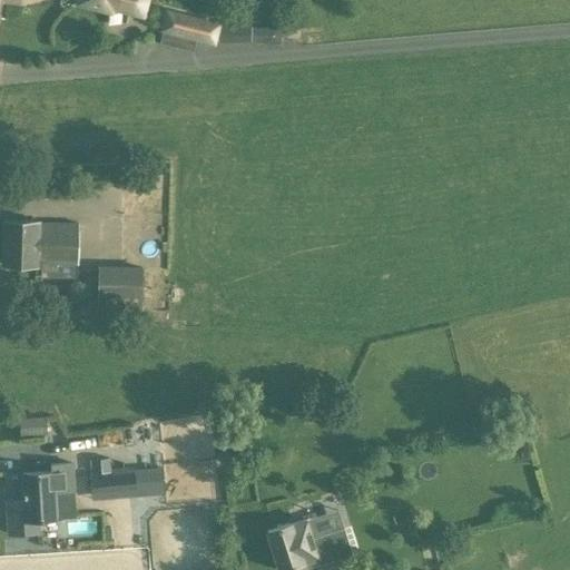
[(111,7),(141,15),(145,0),(78,0),(78,3),(110,11),(111,7)]
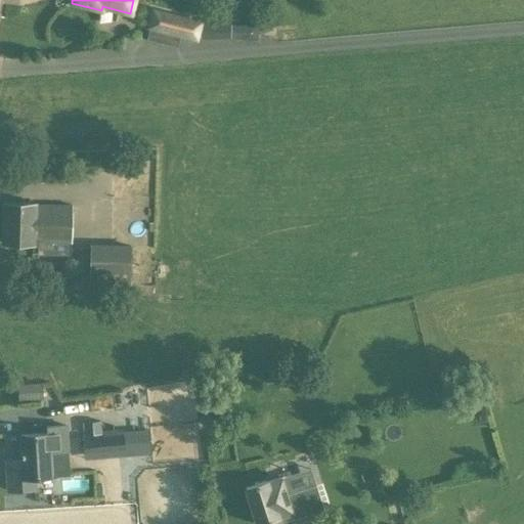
[(203,19),(150,7),(145,28),(148,29),(146,39),(182,48),(191,48),(193,40),(198,41),(203,19)]
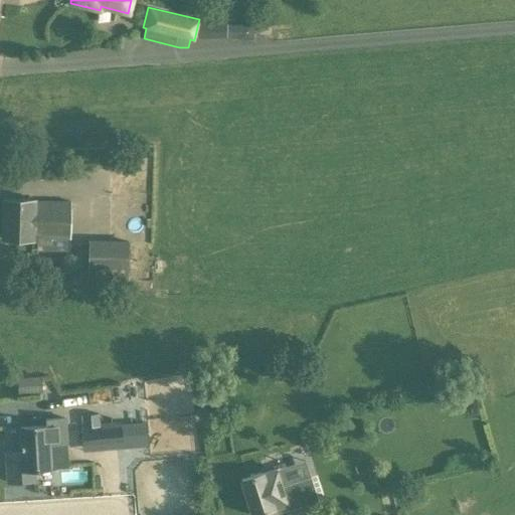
[(226,37),(252,38),(253,24),(226,24),(226,37)]
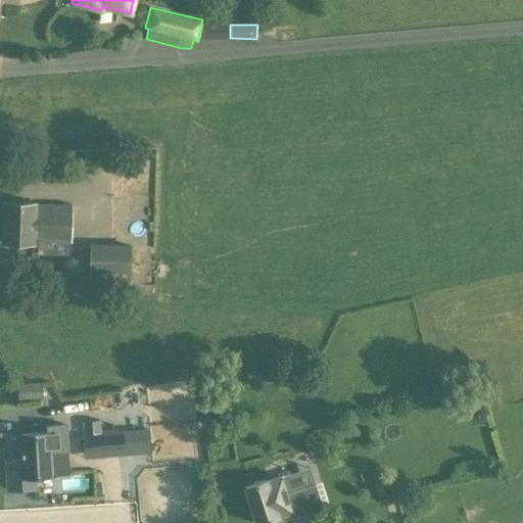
[(70,242),(72,202),(3,201),(2,242),(35,242),(35,241),(70,242)]
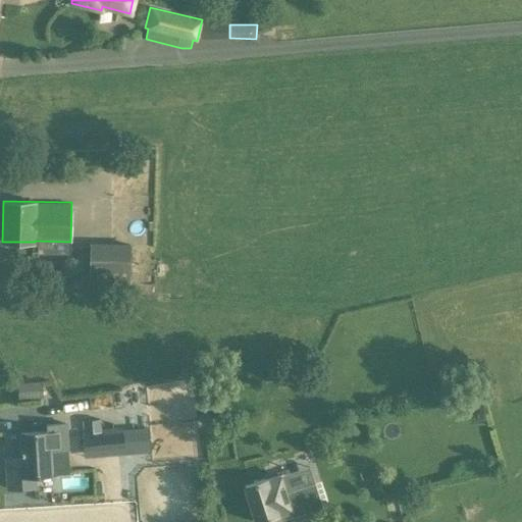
[(131,243),(89,242),(88,286),(129,288),(131,243)]
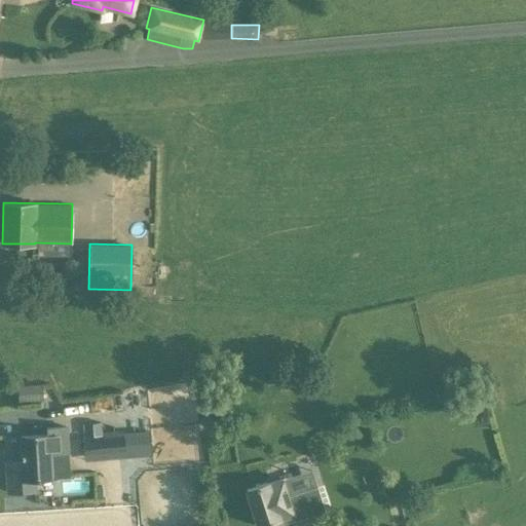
[(72,279),(71,289),(80,289),(80,279),(72,279)]
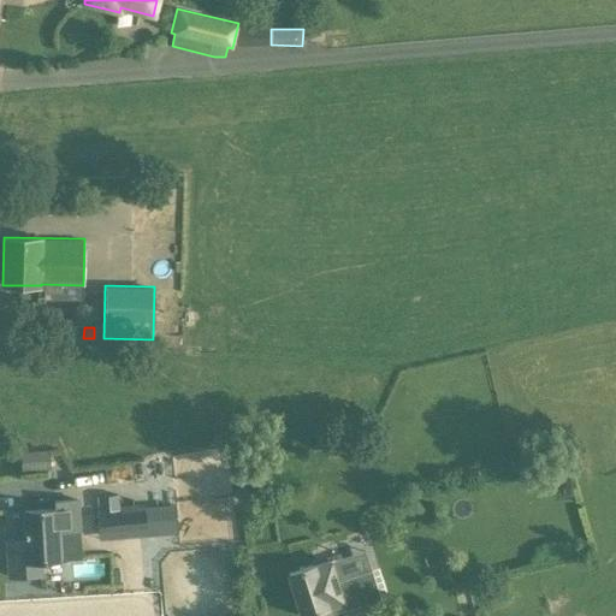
[(21,469),(51,468),(49,449),(19,450),(21,469)]
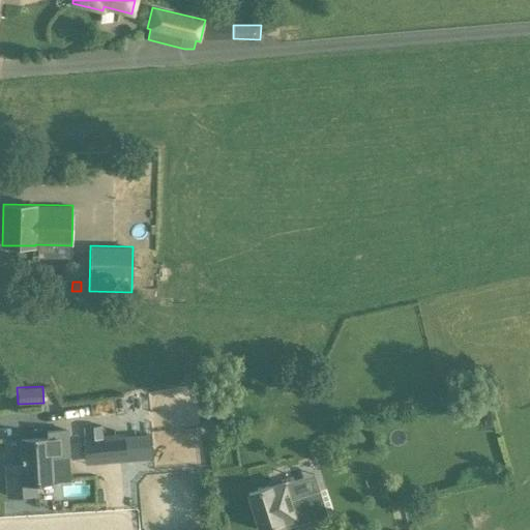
[(67,427),(48,428),(49,437),(21,439),(22,465),(7,466),(9,495),(36,494),(35,482),(51,481),(50,450),(68,449),(67,427)]
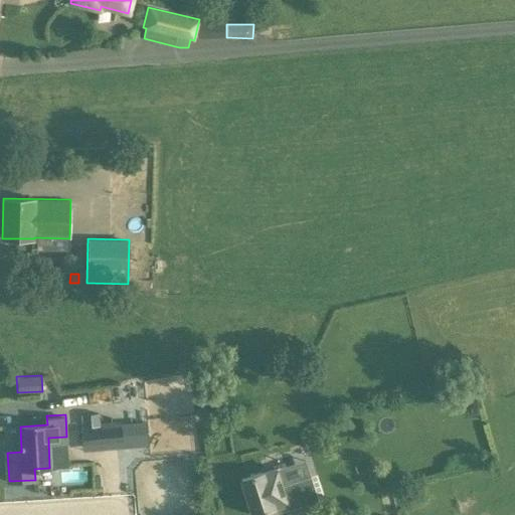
[(82,451),(148,445),(146,421),(121,424),(121,420),(100,422),(100,425),(80,427),(82,451)]
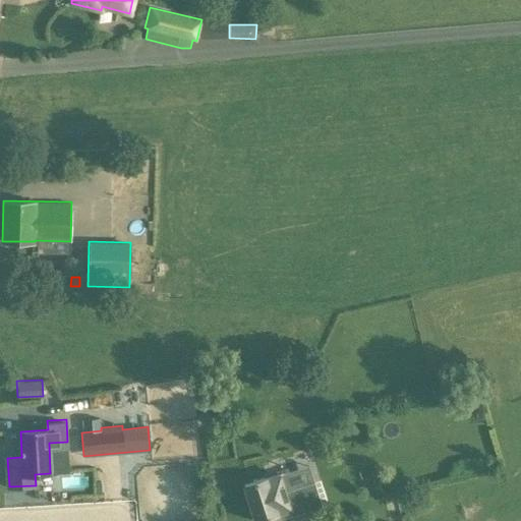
[(286,490),(281,473),(243,484),(254,520),(255,520),(278,514),(280,519),(322,505),(313,482),(286,490)]
